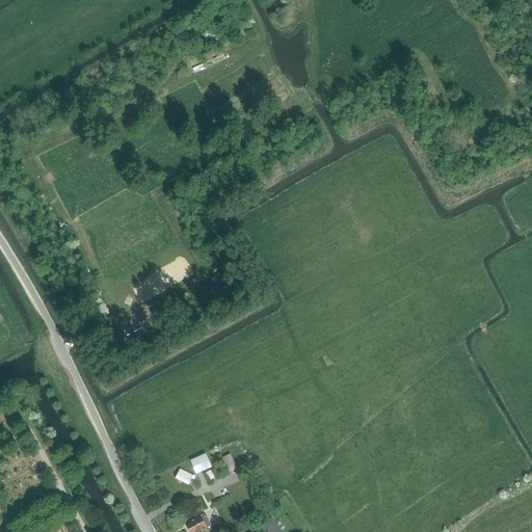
[(133,329),(126,334),(130,341),(137,338),(133,329)]
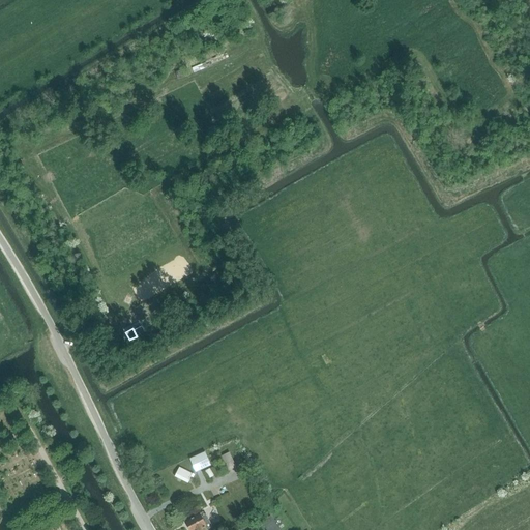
[(188,458),(195,472),(211,464),(205,450),(188,458)]
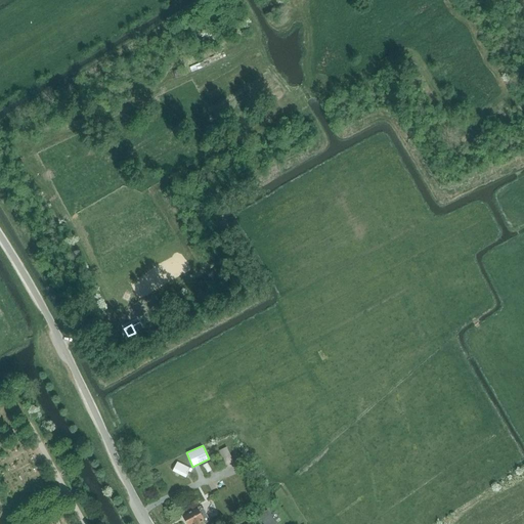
[(219,450),(226,464),(233,461),(226,447),(219,450)]
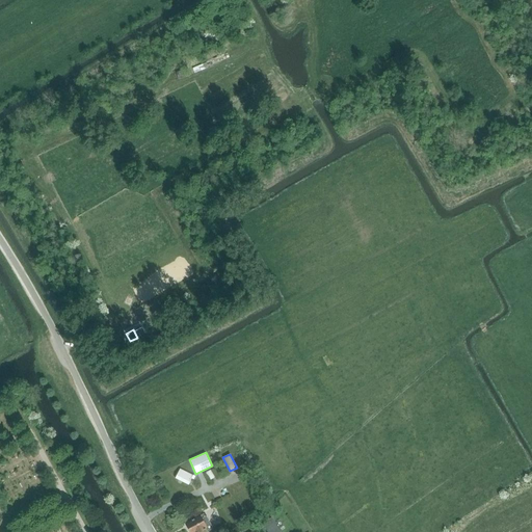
[(175,478),(188,484),(193,474),(180,468),(175,478)]
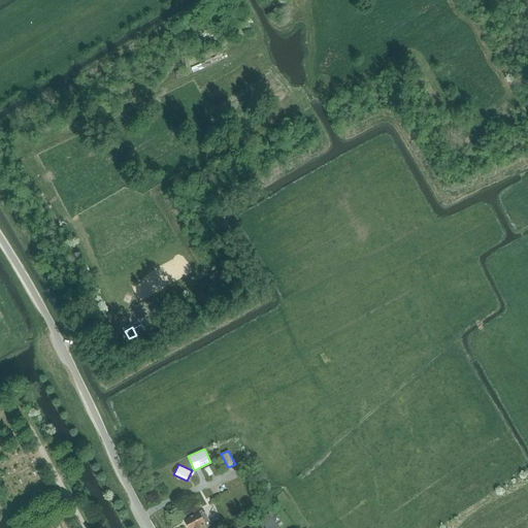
[(203,468),(207,475),(213,472),(209,466),(203,468)]
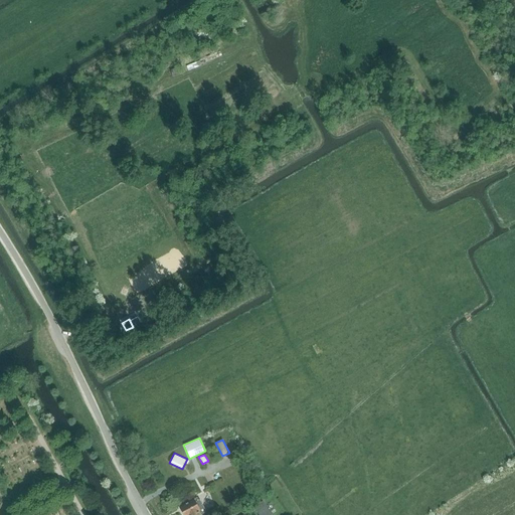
[(200,499),(195,501),(194,498),(179,505),(183,514),(201,514),(206,511),(200,499)]
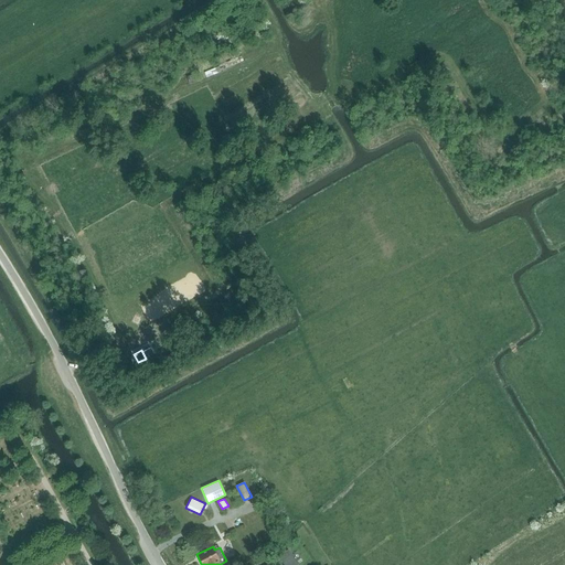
[(297,564),(288,551),(279,556),(284,564),(297,564)]
